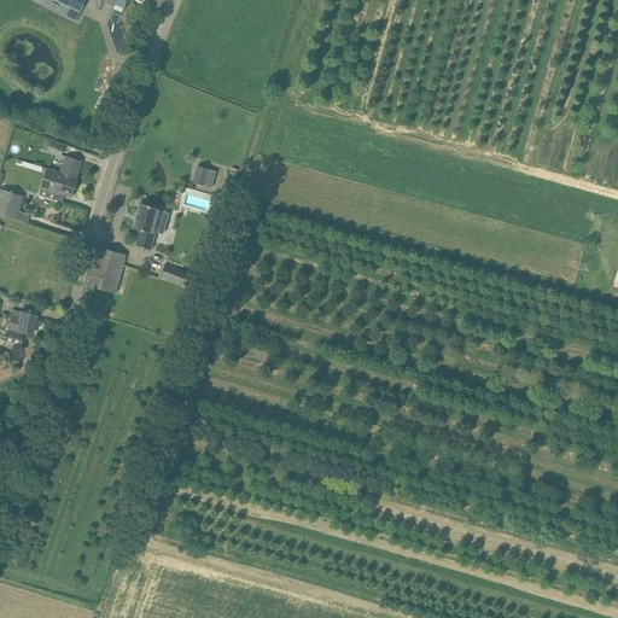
[(87,0),(54,0),(81,13),(87,0)]
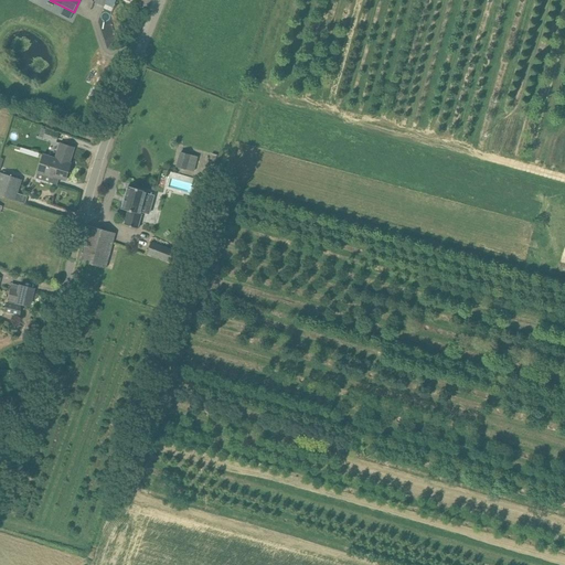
[(41,129),(39,136),(56,142),(59,135),(41,129)]
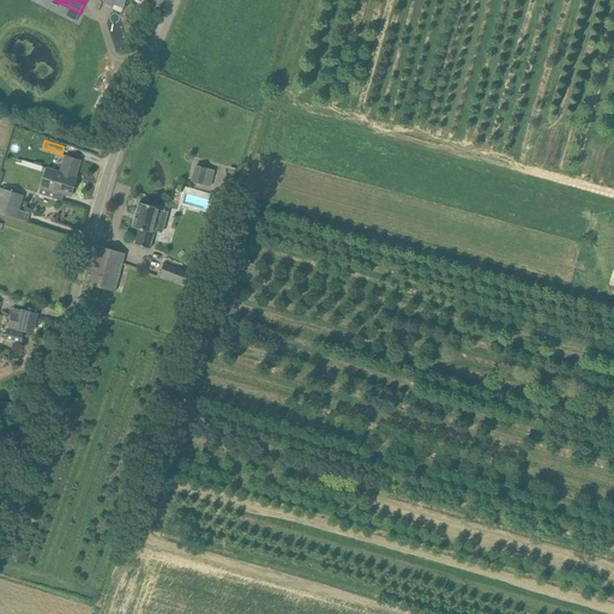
[(76,178),(80,161),(66,156),(61,173),(47,168),(41,188),(58,193),(58,191),(72,196),(78,178),(76,178)]
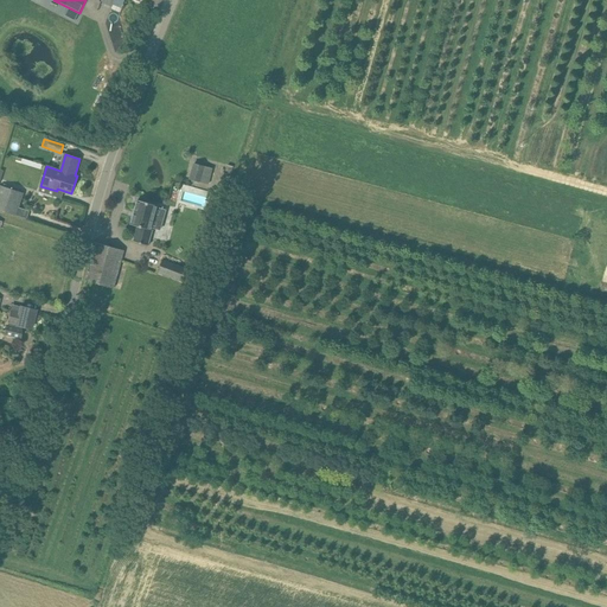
[(205,167),(195,164),(191,174),(193,174),(192,180),(202,183),(205,167)]
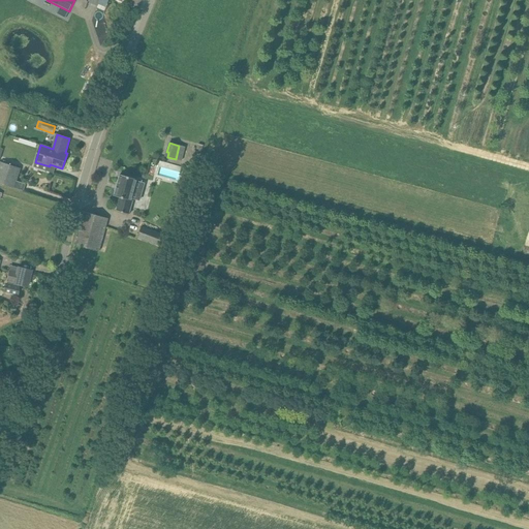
[(0,183),(14,188),(21,168),(11,164),(11,163),(4,161),(4,162),(0,161),(0,162),(0,183)]
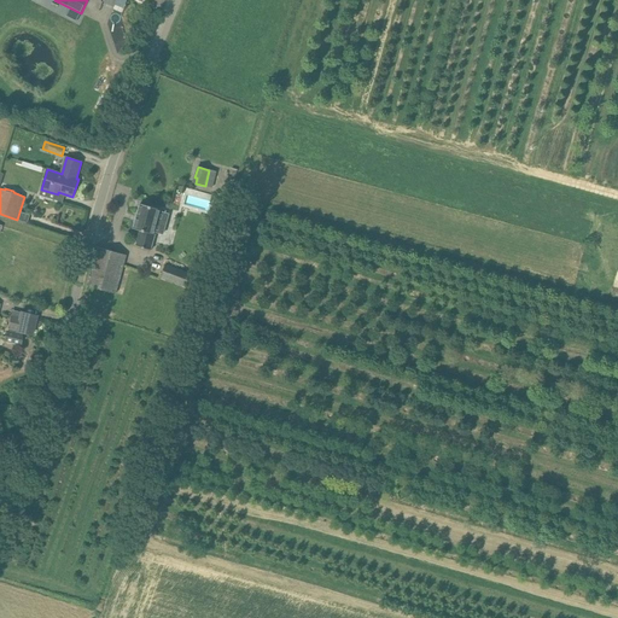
[(194,203),(196,191),(188,188),(186,202),(194,203)]
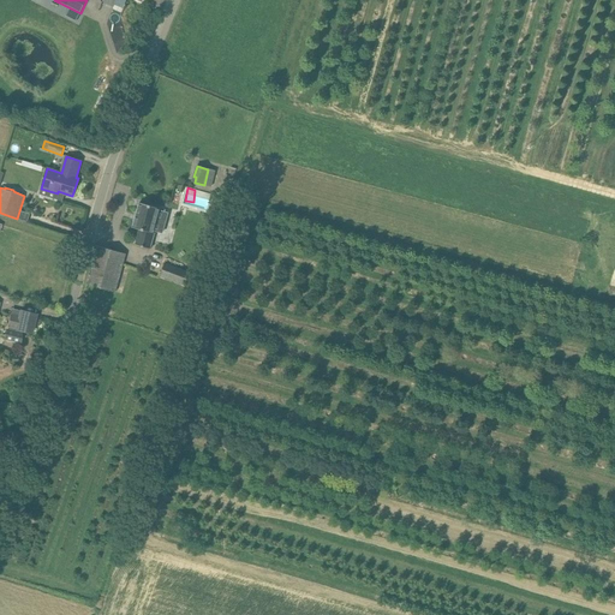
[(160,208),(139,203),(132,227),(139,230),(136,245),(150,249),(155,233),(154,232),(160,208)]
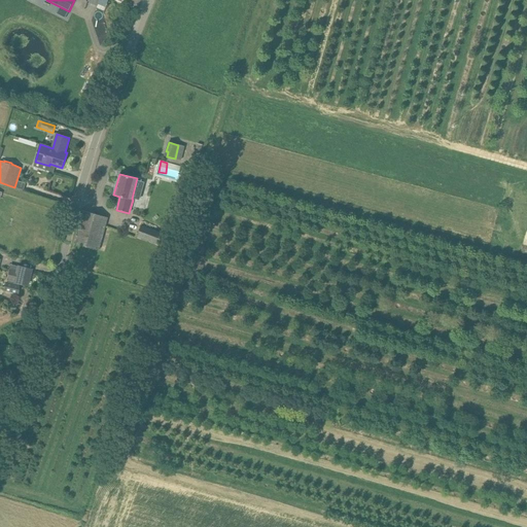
[(108,217),(94,213),(83,211),(75,243),(99,250),(108,217)]
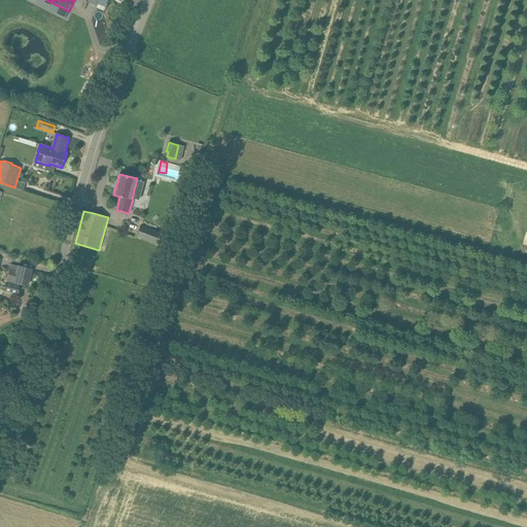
[(163,234),(141,225),(137,237),(159,245),(163,234)]
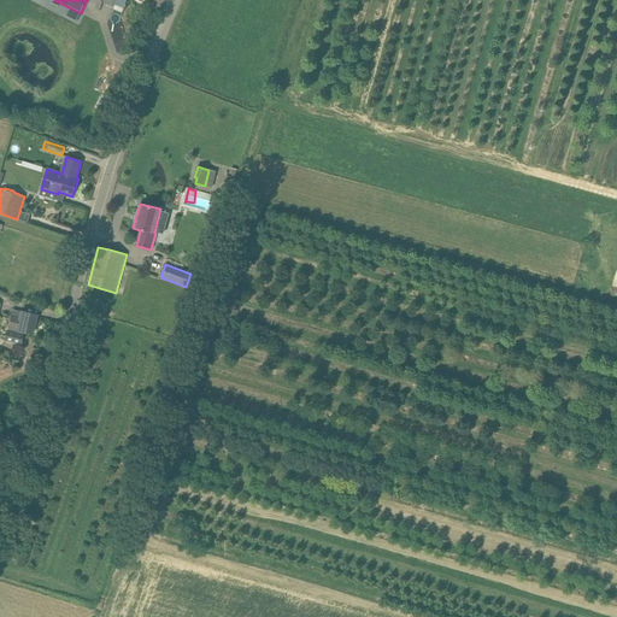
[(19,317),(11,315),(7,328),(7,330),(6,330),(4,340),(21,344),(22,335),(21,335),(22,333),(31,335),(36,316),(21,312),(19,317)]
